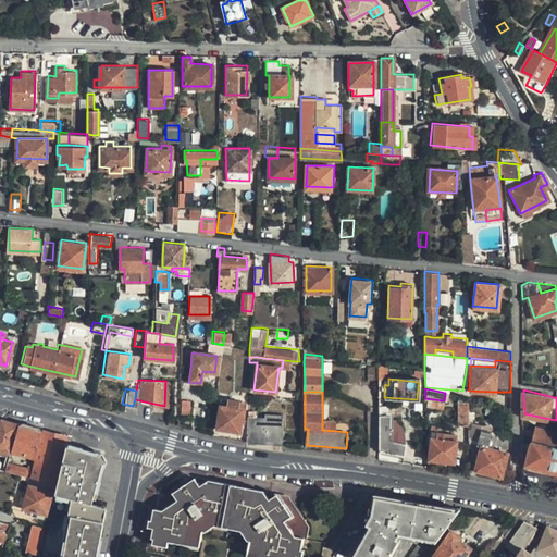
[(230,408),(219,406),(215,428),(236,431),(240,409),(242,399),(231,398),(230,408)]
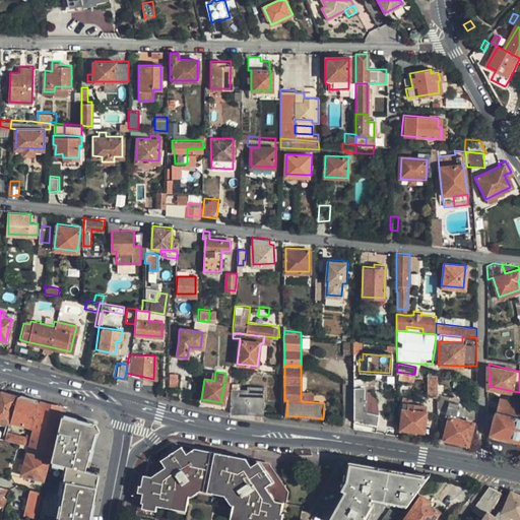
[(366,412),(364,411),(364,409),(364,388),(364,379),(353,378),(353,384),(353,388),(353,420),(377,424),(378,414),(375,413),(377,408),(370,407),(369,412),(366,412)]
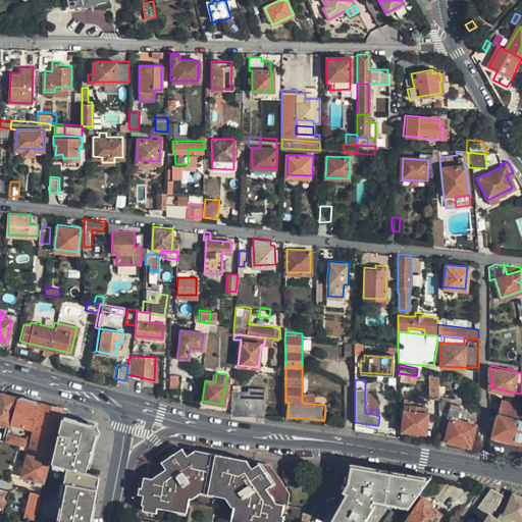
[(439,395),(439,383),(428,382),(428,398),(439,398),(439,395)]
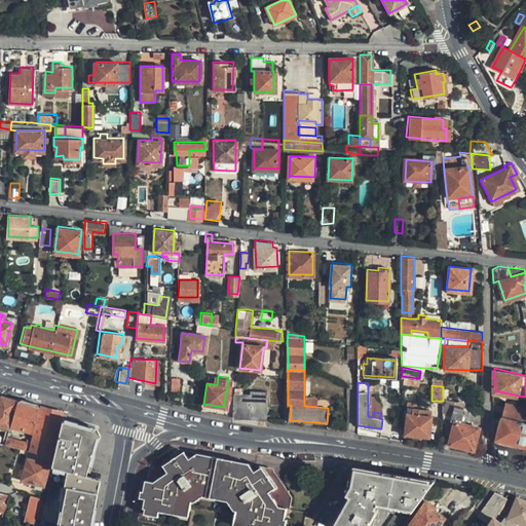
[(232,416),(267,418),(268,390),(250,390),(250,392),(233,392),(232,416)]
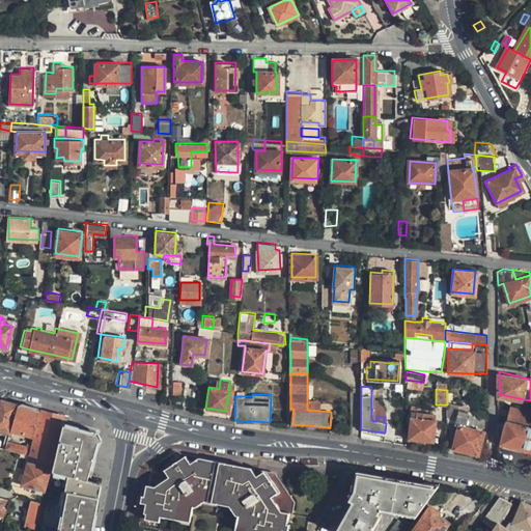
[(0,429),(9,432),(11,426),(18,406),(1,400),(0,400),(0,429)]
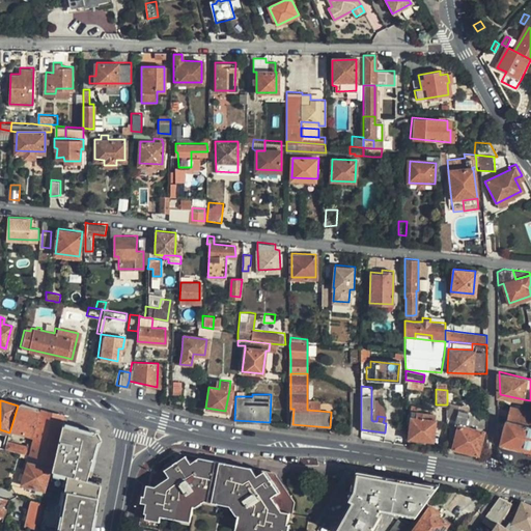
[(307,400),(307,410),(320,411),(320,400),(307,400)]
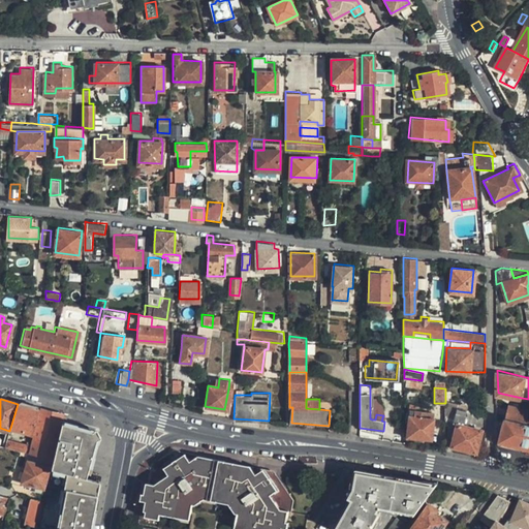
[(457,403),(452,421),(456,422),(450,444),(475,450),(480,429),(467,426),(469,419),(472,408),(472,407),(457,403)]
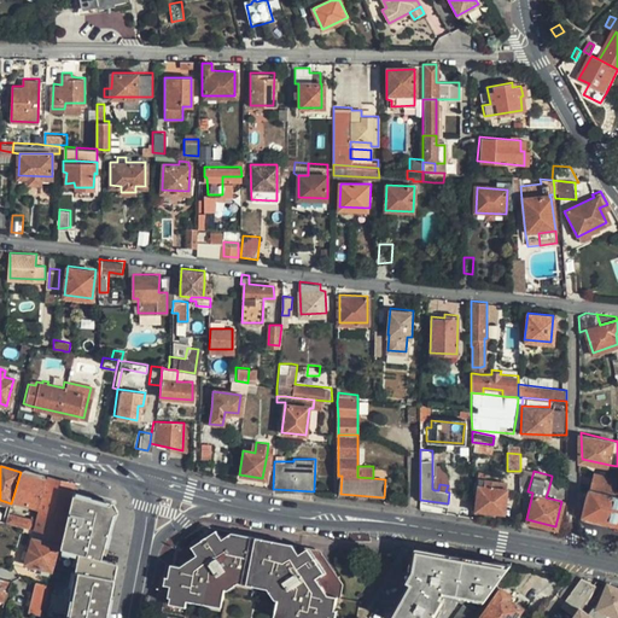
[(21,472),(13,496),(19,499),(18,502),(38,508),(46,478),(21,472)]
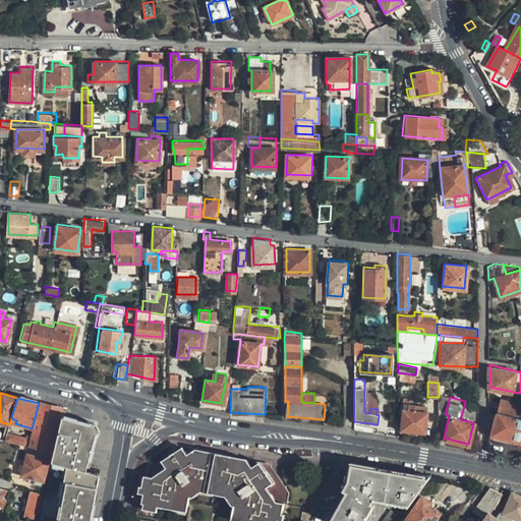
[(503,399),(499,411),(505,413),(508,403),(514,404),(515,402),(503,399)]
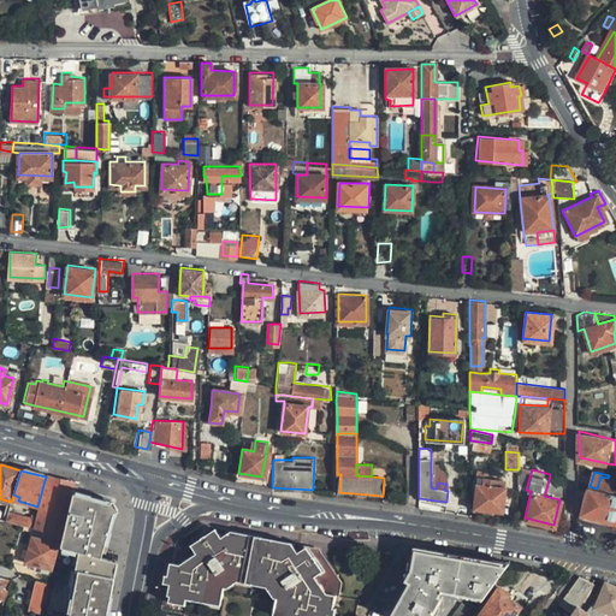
[(70,496),(71,491),(73,483),(72,483),(70,490),(63,487),(65,480),(46,474),(46,477),(37,507),(35,516),(31,529),(60,538),(70,496)]
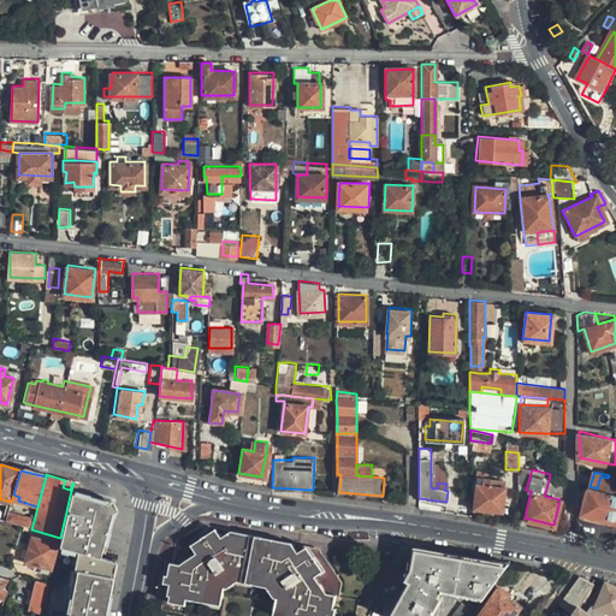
[(550,475),(546,489),(562,492),(561,479),(550,475)]
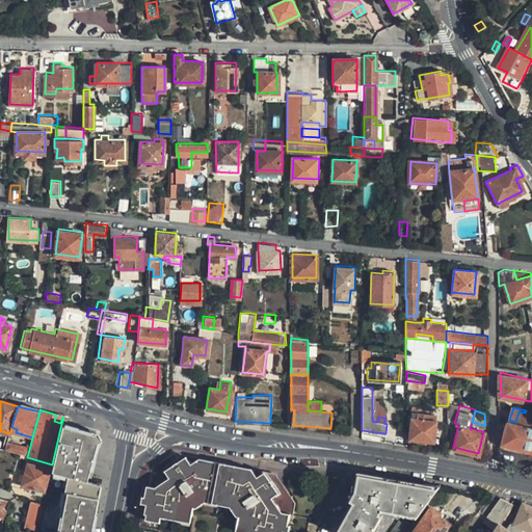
[(529,416),(530,411),(526,410),(525,413),(519,411),(515,422),(529,425),(529,416)]
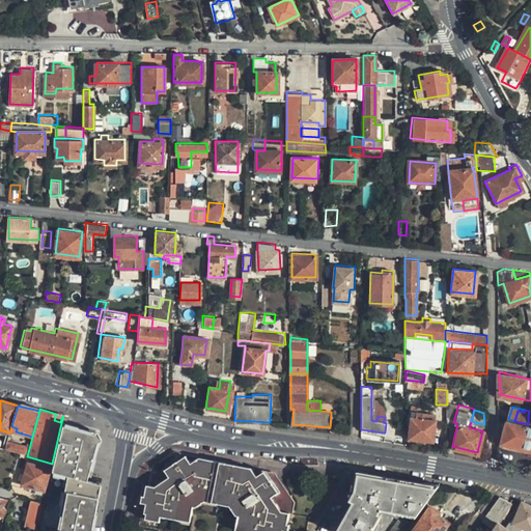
[(410,424),(410,440),(434,441),(435,419),(434,418),(432,414),(420,414),(420,419),(410,419),(410,424)]
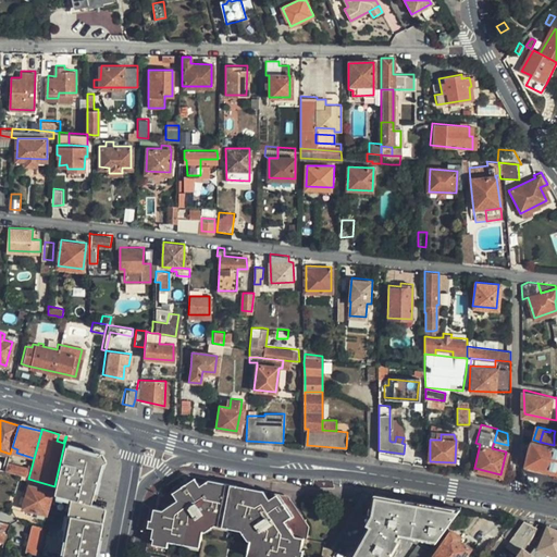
[(556,470),(556,446),(554,445),(540,442),(533,440),(527,461),(556,470)]
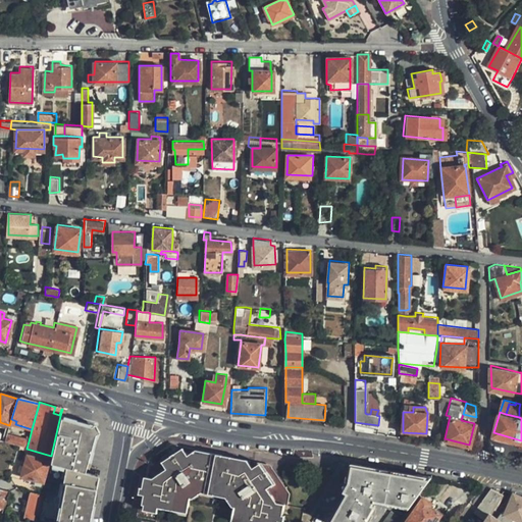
[(97,429),(59,420),(48,470),(62,473),(83,477),(97,429)]
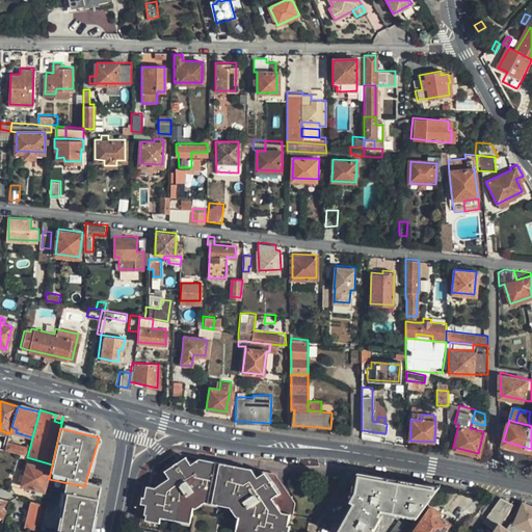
[(7,443),(5,451),(21,456),(27,457),(30,446),(26,445),(25,448),(7,443)]
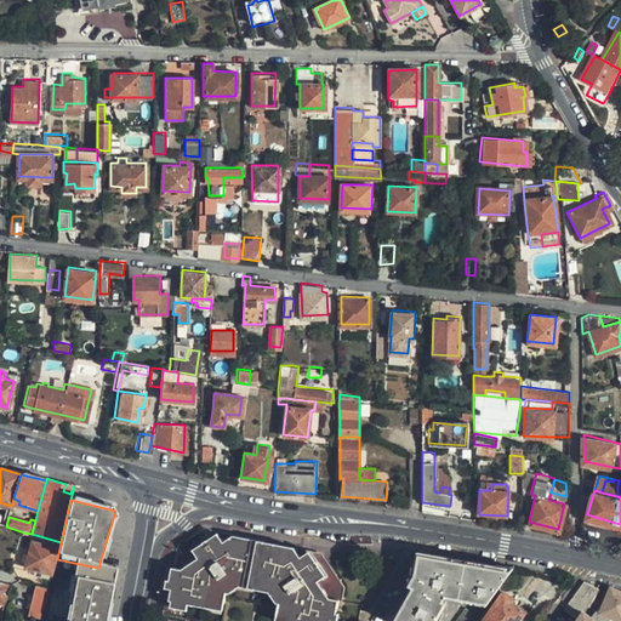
[(174,584),(170,600),(204,607),(205,600),(223,603),(226,588),(238,579),(273,587),(280,597),(277,614),(294,617),(292,620),(328,620),(330,613),(335,614),(340,588),(323,563),(319,556),(305,553),(295,559),(290,552),(233,541),(226,546),(220,536),(194,553),(197,558),(182,569),(172,567),(169,582),(174,584)]
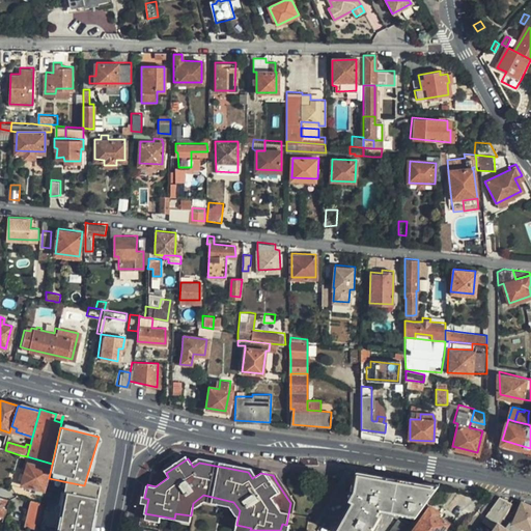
[(20,484),(25,485),(43,491),(48,471),(26,465),(20,484)]
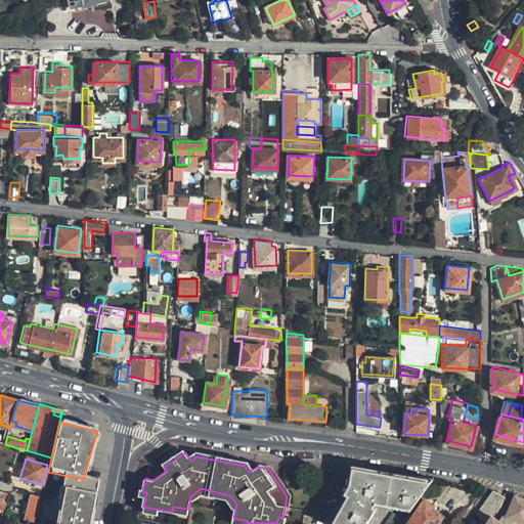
[(358,465),(353,486),(348,494),(352,495),(336,523),(368,523),(377,510),(375,508),(378,504),(412,509),(432,479),(358,465)]
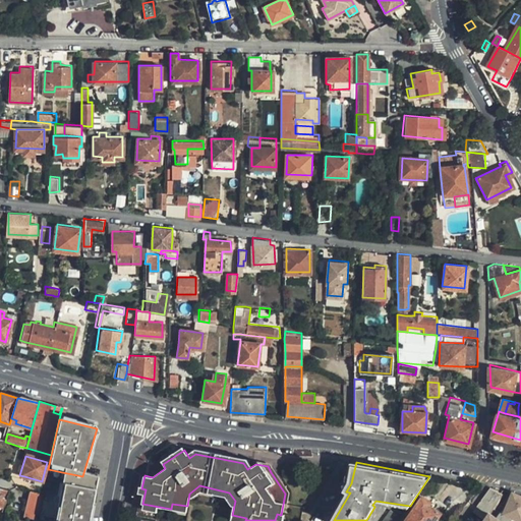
[(82,476),(62,472),(51,520),(90,520),(98,477),(82,476)]
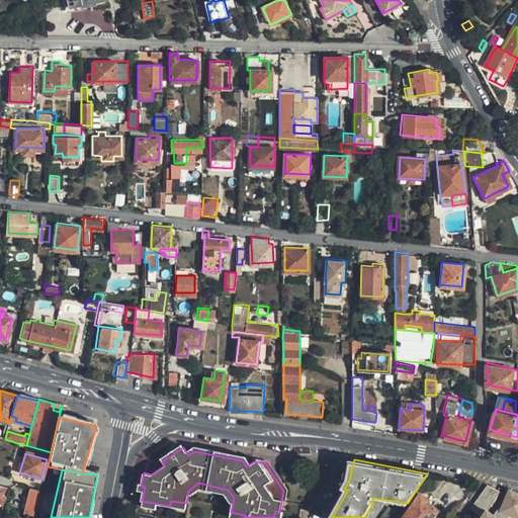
[(497,491),(486,485),(469,506),(481,515),(485,510),(497,491)]
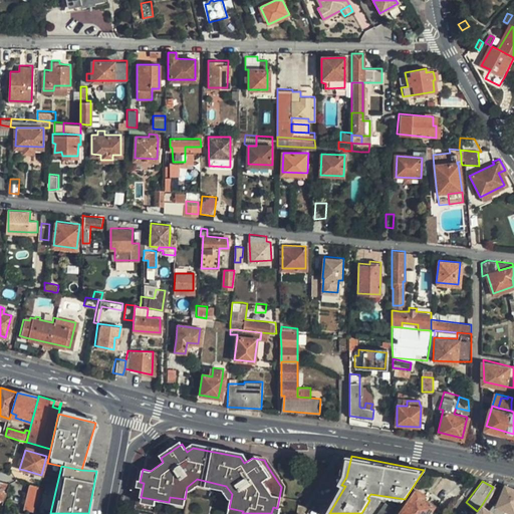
[(0,503),(1,504),(1,500),(3,500),(4,495),(6,495),(6,492),(8,484),(0,482),(0,503)]
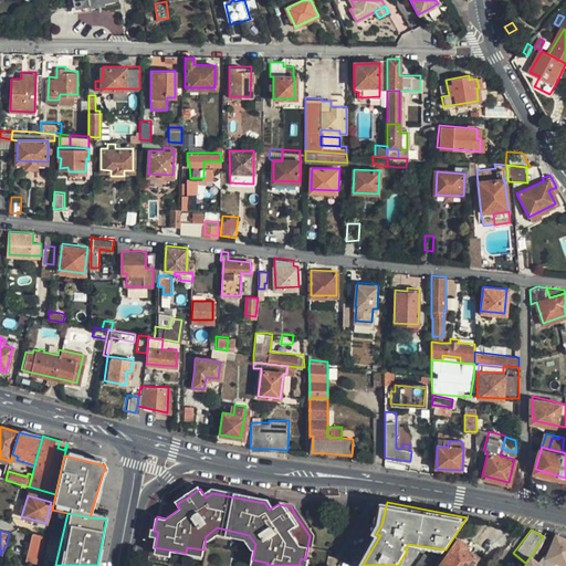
[(530,557),(542,564),(555,535),(544,533),(543,536),(530,557)]
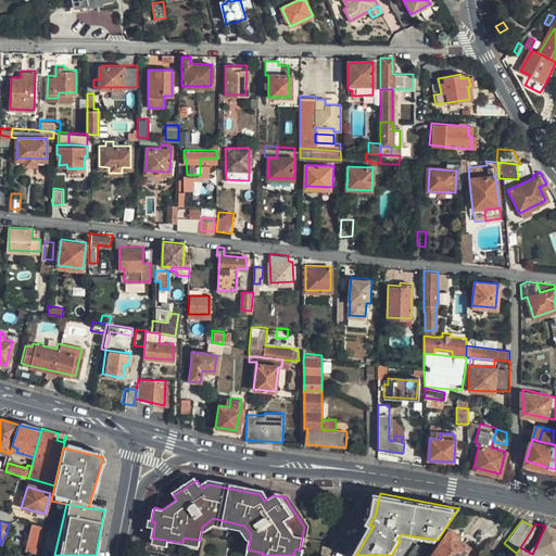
[(24,552),(33,554),(32,555),(37,555),(38,555),(43,529),(30,525),(24,552)]
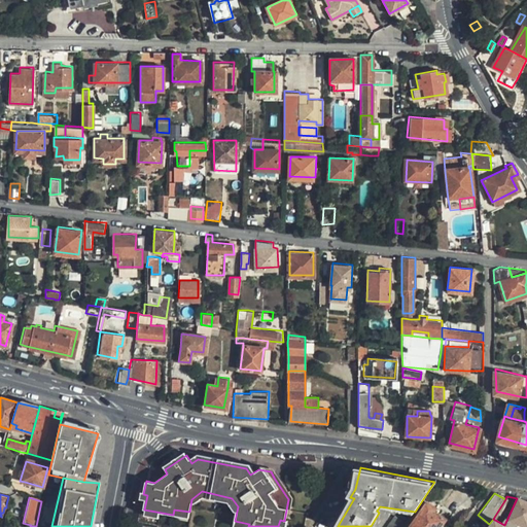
[(510,526),(526,526),(526,525),(526,502),(517,498),(504,525),(510,526)]
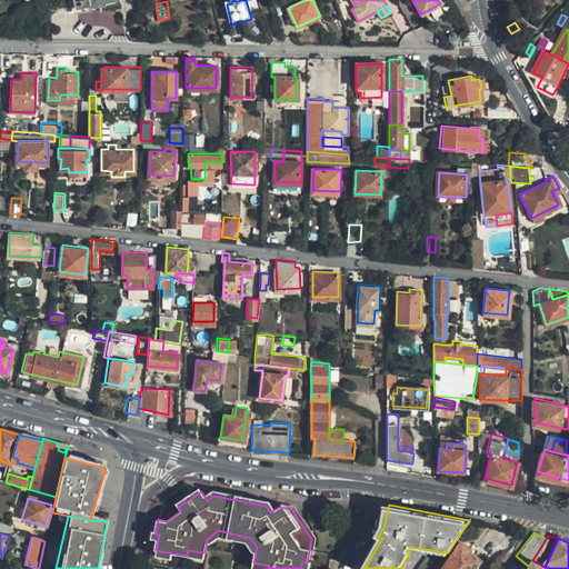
[(475,568),(480,561),(468,552),(470,549),(461,543),(443,568),(475,568)]
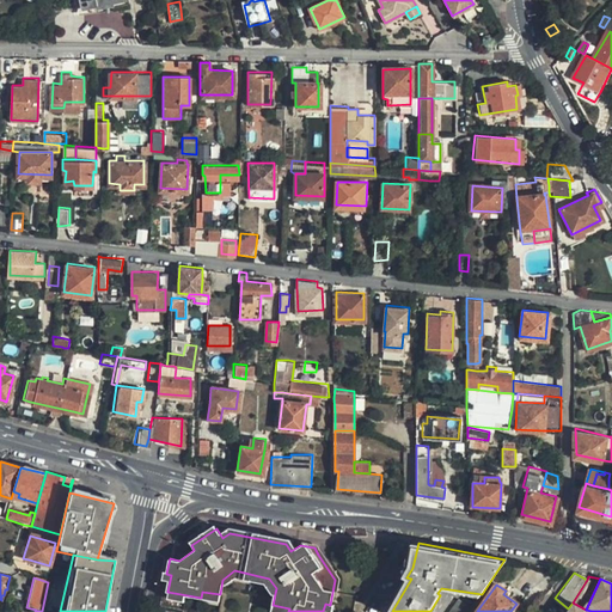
[(469,611),(471,610),(459,601),(451,611),(469,611)]
